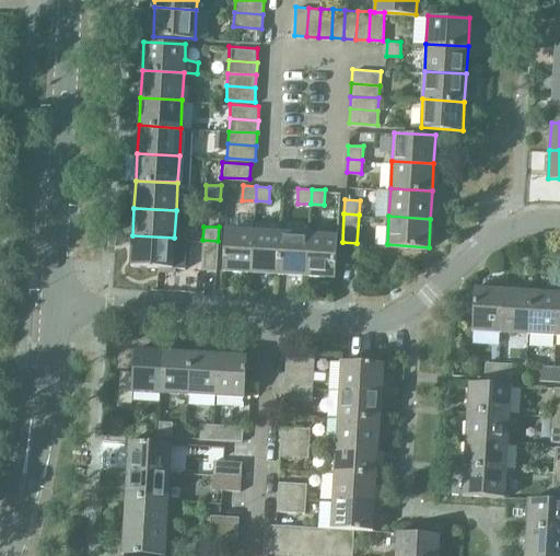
[(222,269),(252,271),(254,230),(225,228),(222,269)]
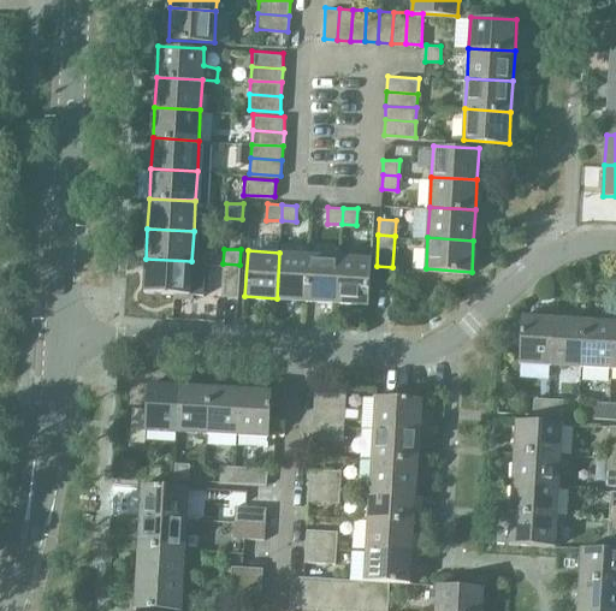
[(277,298),(307,300),(309,254),(279,253),(277,298)]
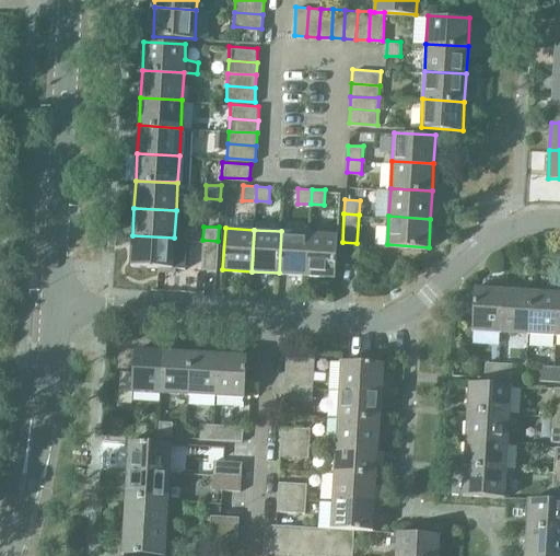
[(279,273),(306,275),(308,233),(281,231),(279,273)]
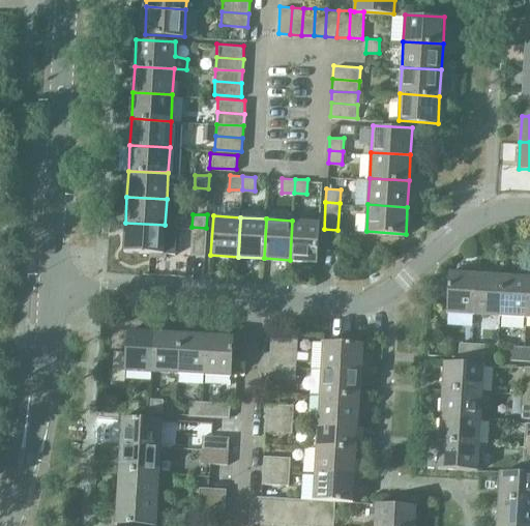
[(292,221),(290,260),(317,261),(319,222),(292,221)]
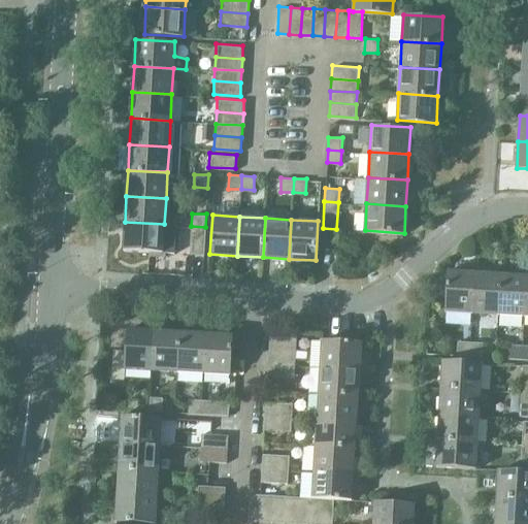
[(164,224),(125,222),(123,249),(163,251),(164,224)]
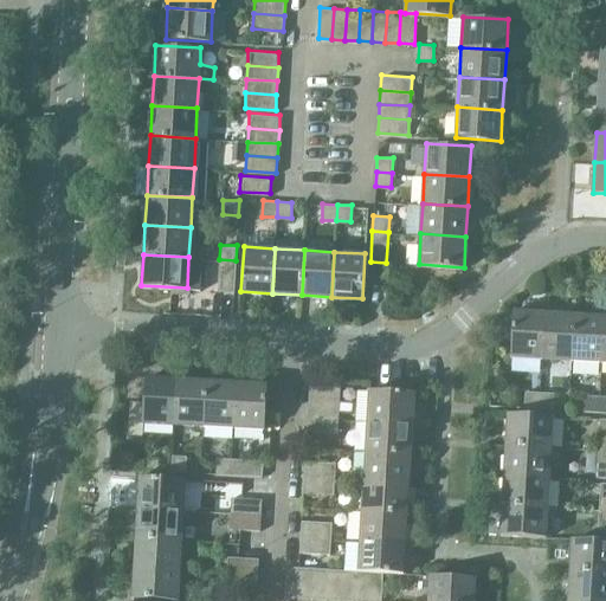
[(218,290),(233,291),(236,260),(219,259),(218,290)]
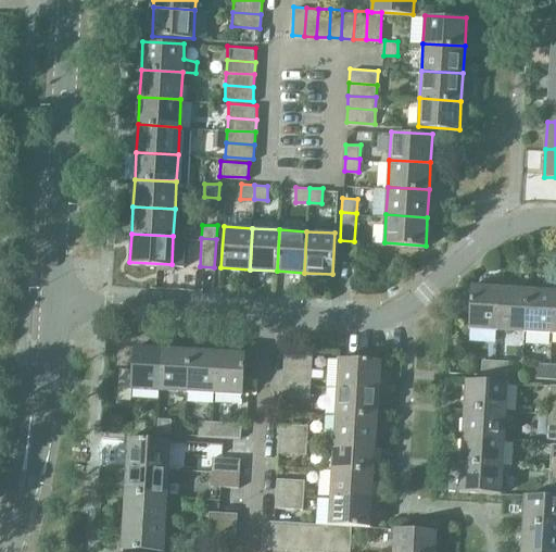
[(468,326),(497,328),(500,287),(471,285),(468,326)]
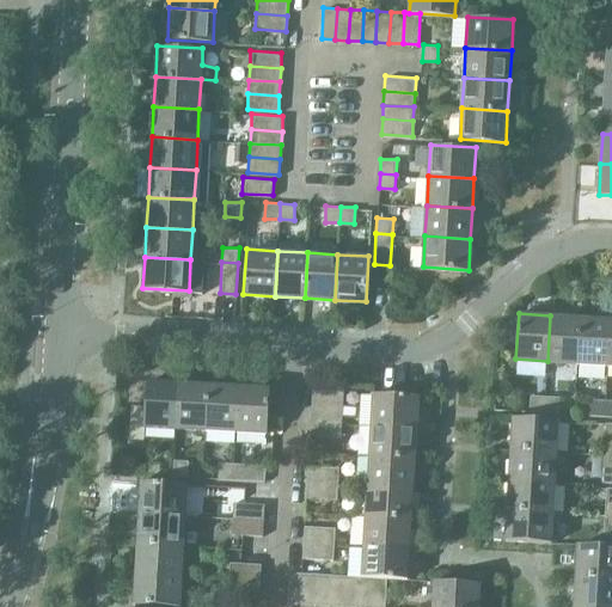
[(548,361),(577,362),(580,317),(550,316),(548,361)]
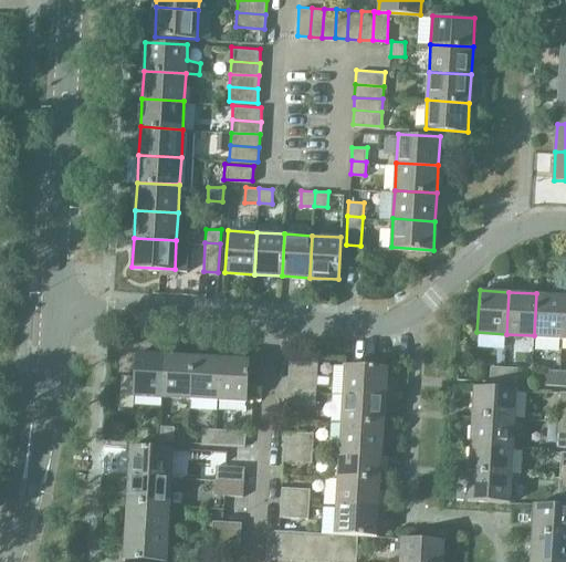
[(534,335),(562,337),(564,295),(536,293),(534,335)]
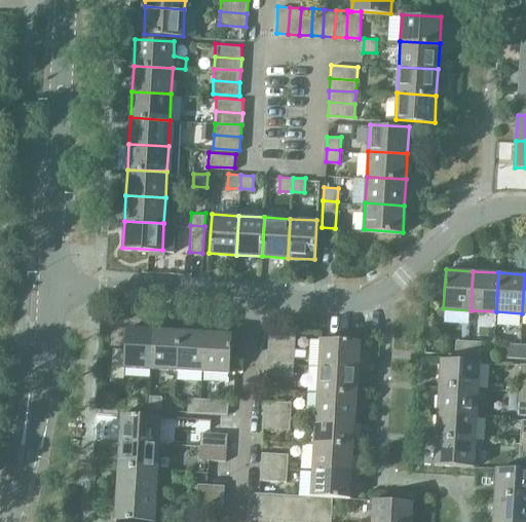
[(124,366),(151,367),(153,328),(126,327),(125,349),(124,366)]
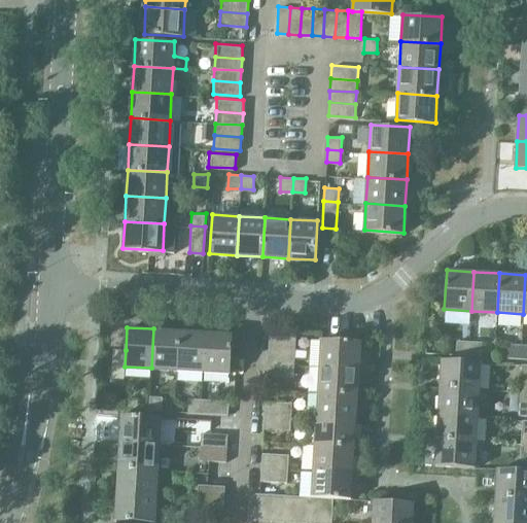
[(151,368),(177,370),(179,330),(153,328),(151,368)]
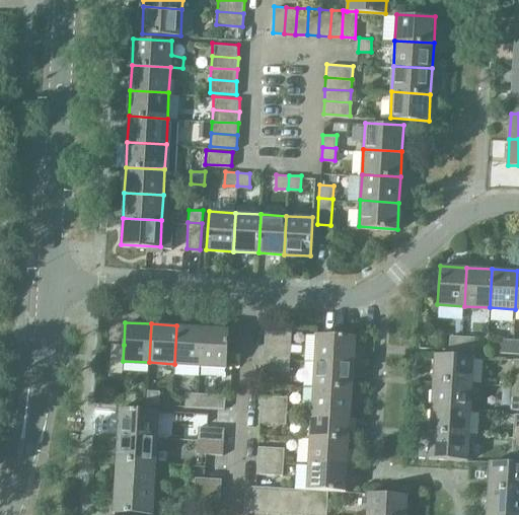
[(174,364),(200,365),(203,326),(176,325),(174,364)]
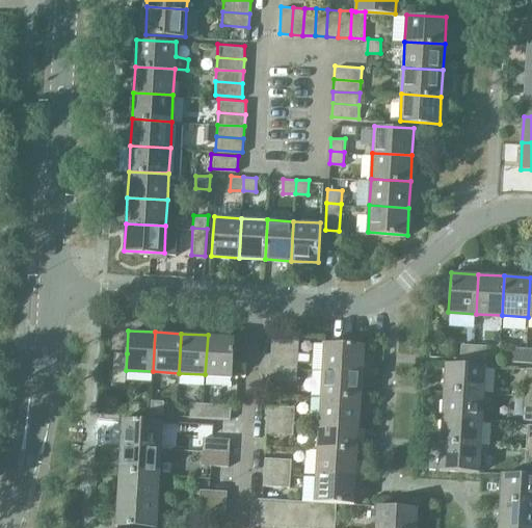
[(208,335),(205,374),(232,376),(235,337),(208,335)]
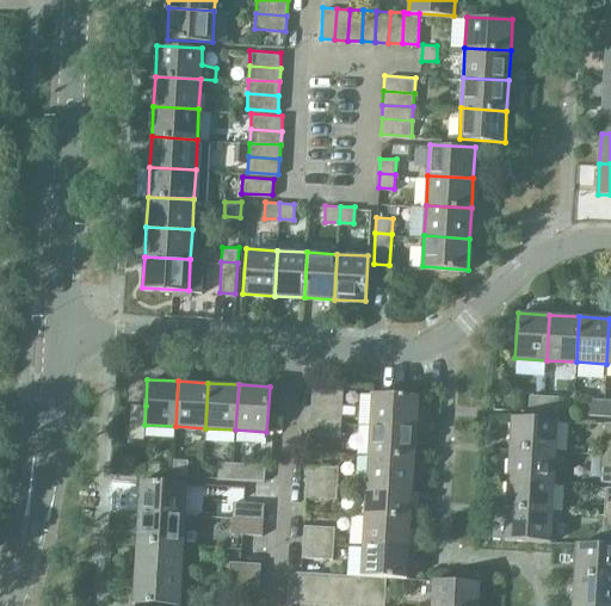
[(372,393),(370,424),(415,426),(418,395),(372,393)]
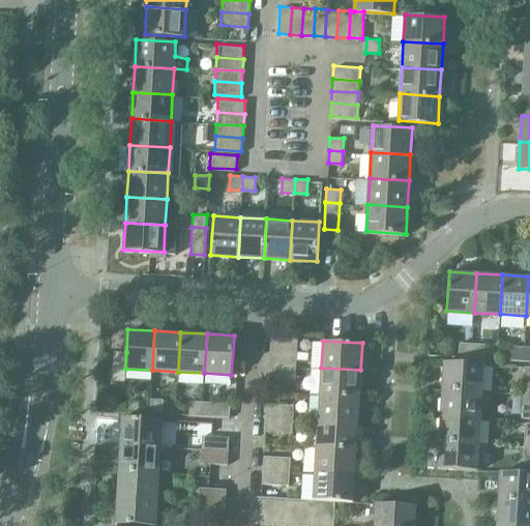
[(459,355),(471,356),(472,342),(460,342),(459,355)]
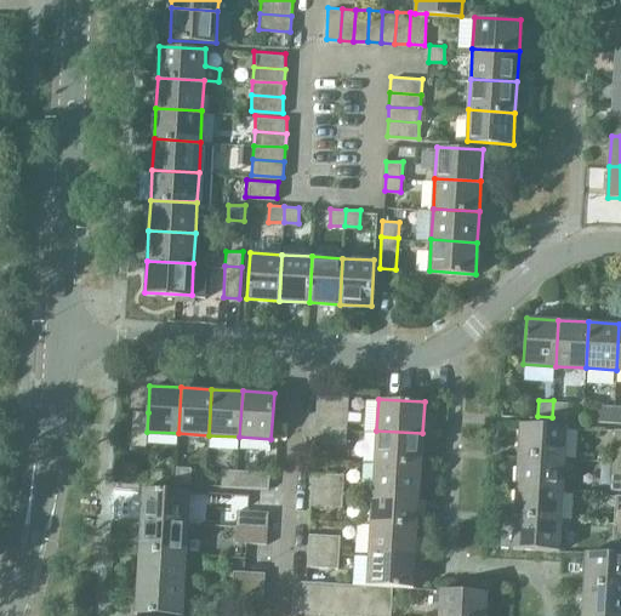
[(553,400),(552,417),(567,418),(568,401),(553,400)]
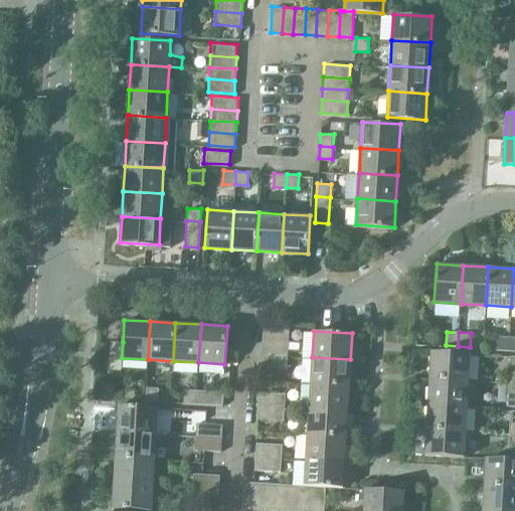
[(496,348),(508,349),(509,336),(497,335),(496,348)]
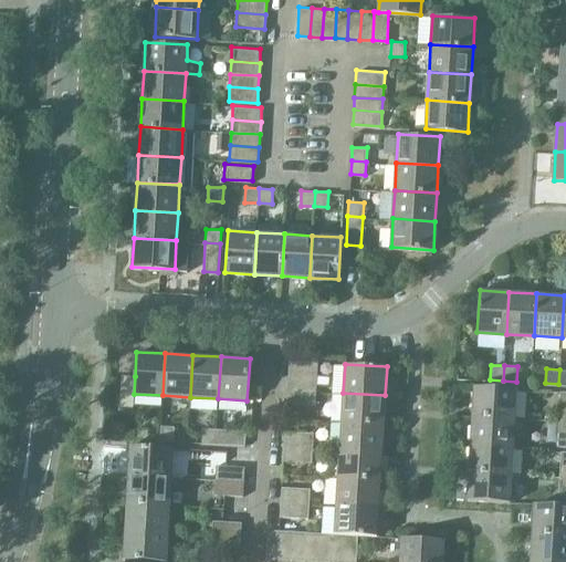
[(134,394),(135,376),(122,375),(119,405),(133,405),(134,394)]
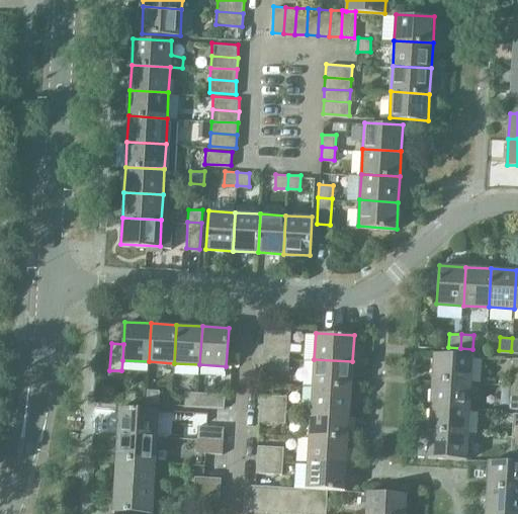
[(434,352),(433,377),(471,381),(472,355),(434,352)]
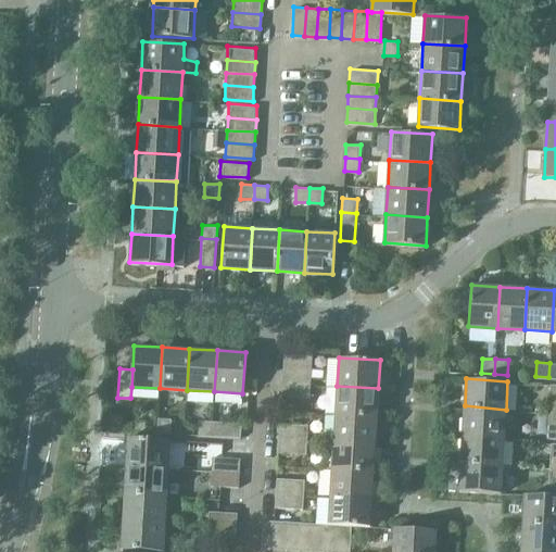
[(337,386),(336,413),(377,415),(378,388),(337,386)]
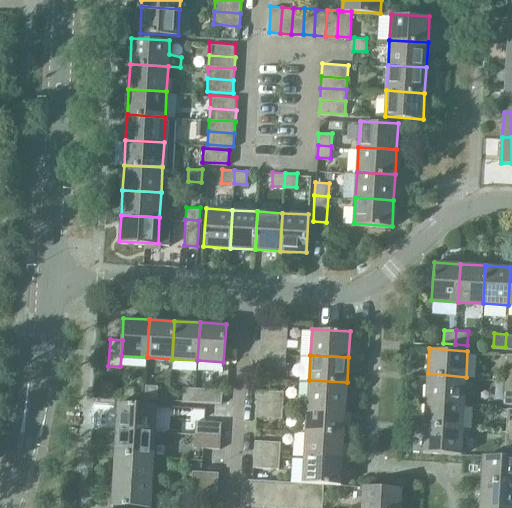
[(426,400),(464,402),(466,377),(427,375),(426,400)]
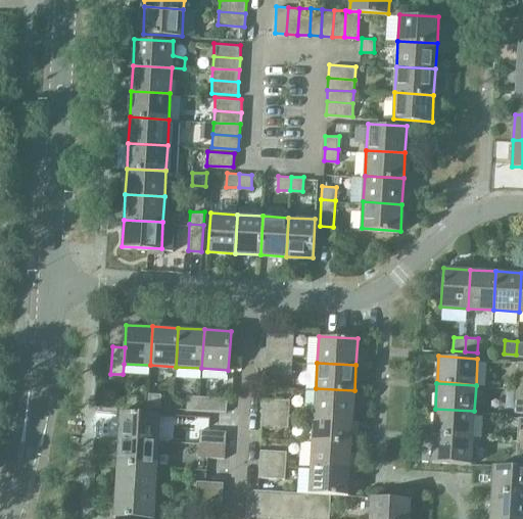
[(316,388),(314,414),(352,417),(354,390),(316,388)]
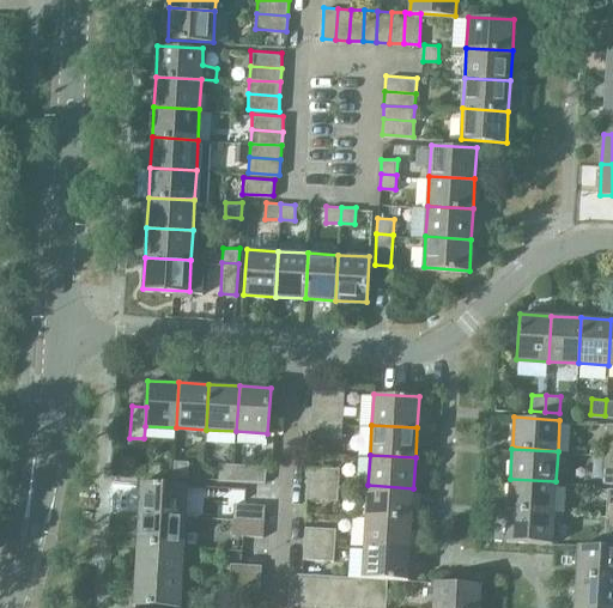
[(174,475),(188,476),(189,460),(174,458),(174,475)]
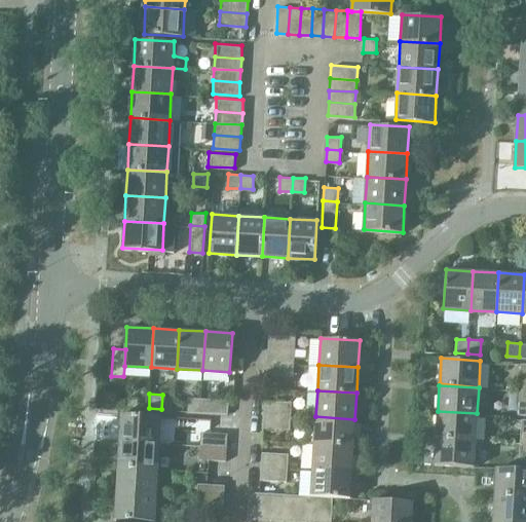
[(201,398),(189,397),(188,410),(200,411),(201,398)]
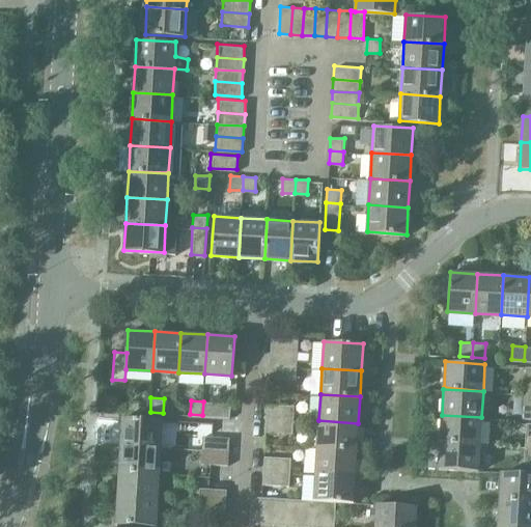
[(230,403),(203,401),(202,415),(229,417),(230,403)]
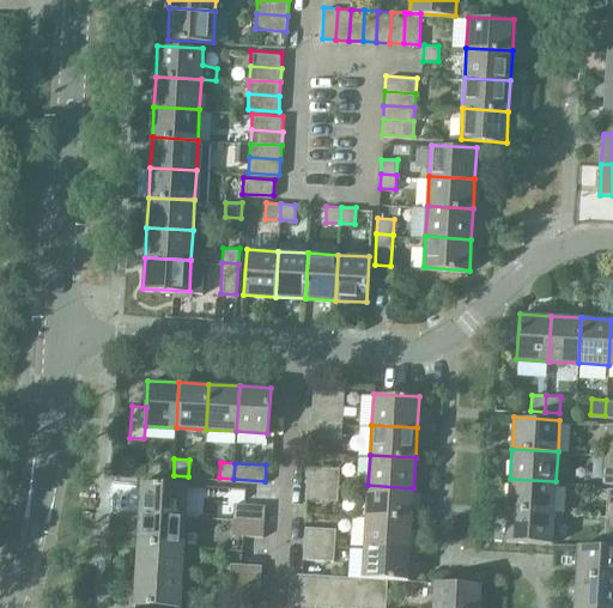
[(309,466),(308,481),(339,484),(340,468),(309,466)]
